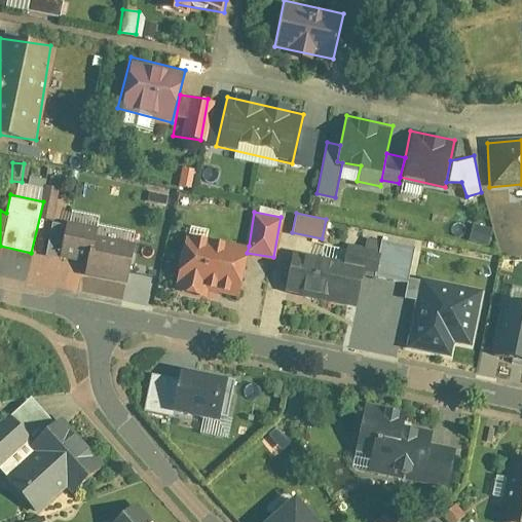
[(64,219),(57,254),(87,260),(84,271),(121,278),(129,241),(97,234),(98,226),(64,219)]
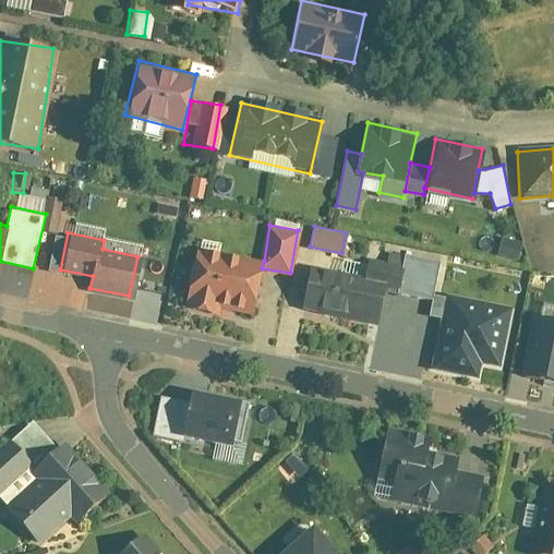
[(264,261),(199,249),(188,306),(217,312),(218,303),(254,310),(262,268),(264,261)]
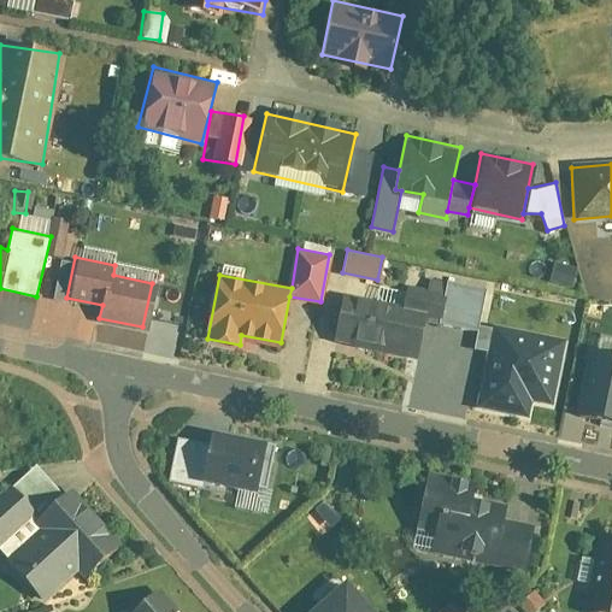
[(448,281),(430,276),(428,290),(446,294),(448,281)]
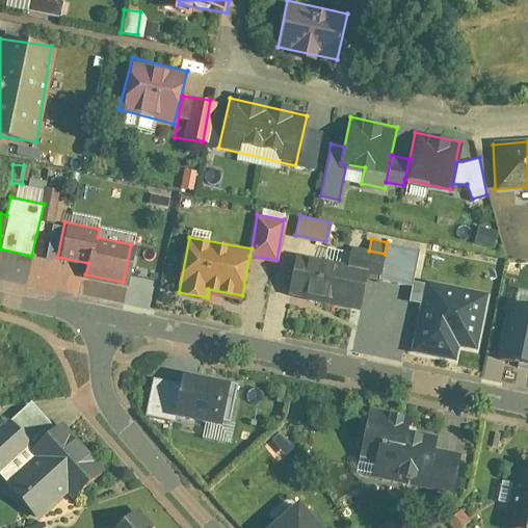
[(380,274),(385,254),(369,251),(351,247),(347,267),(367,271),(380,274)]
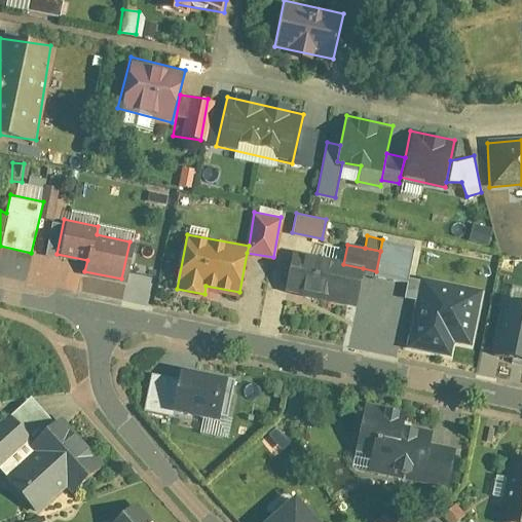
[(343,264),(293,254),(286,290),(355,304),(363,268),(343,264)]
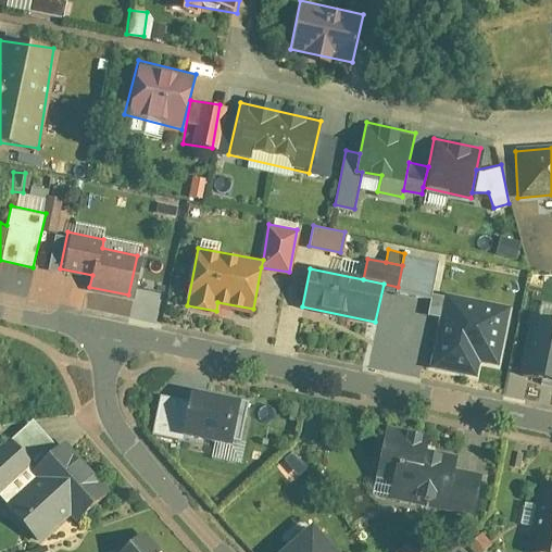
[(507,308),(442,296),(428,366),(472,375),(475,362),(496,366),(507,308)]
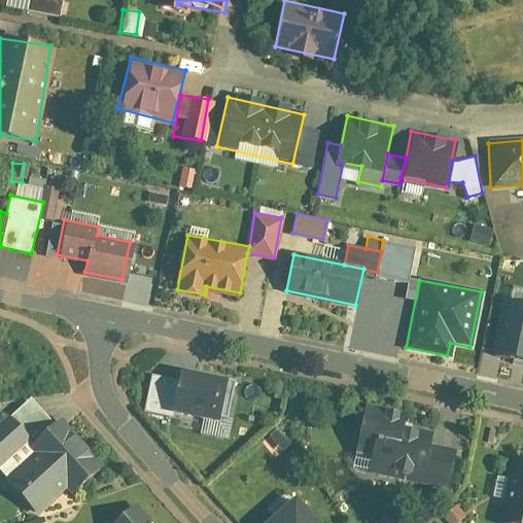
[(522,305),(502,302),(491,355),(522,361),(522,305)]
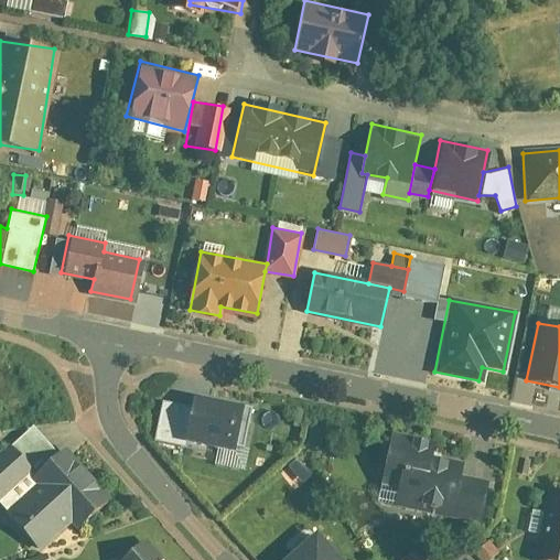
[(243,405),(195,395),(193,405),(185,442),(233,451),(243,405)]
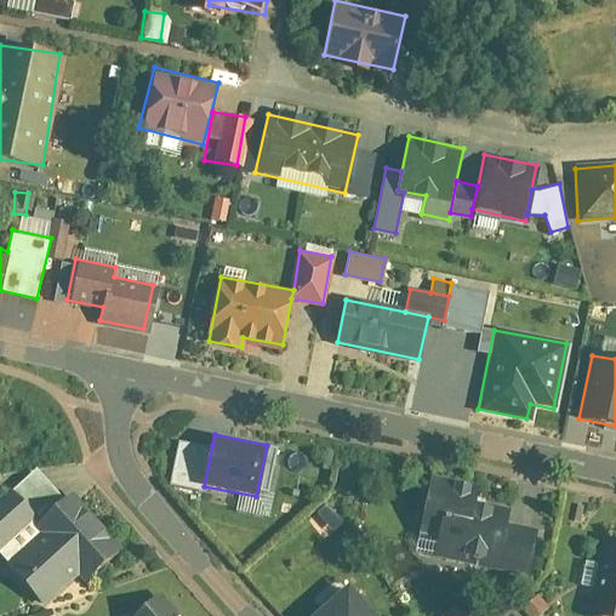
[(204,486),(212,445),(181,439),(172,479),(204,486)]
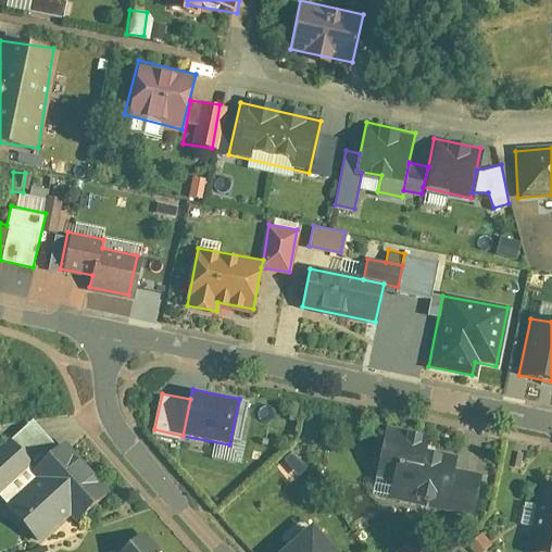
[(33,417),(9,439),(29,462),(41,451),(47,458),(59,447),(33,417)]
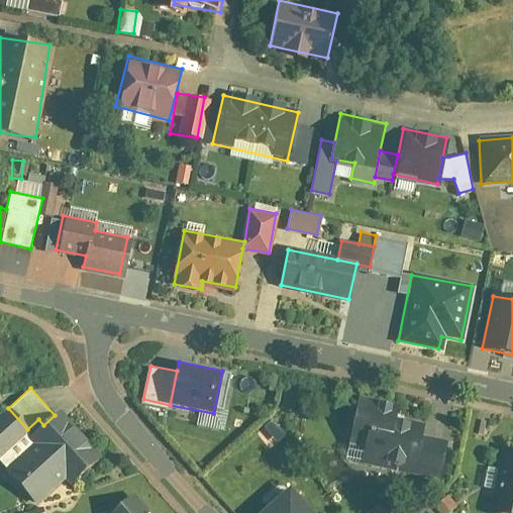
[(367,447),(364,463),(441,477),(448,439),(410,432),(411,423),(395,420),(398,403),(362,397),(352,445),(367,447)]
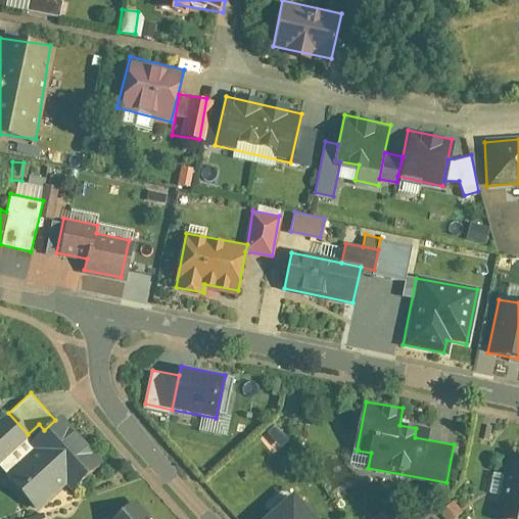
[(28,434),(8,413),(0,420),(0,458),(28,434)]
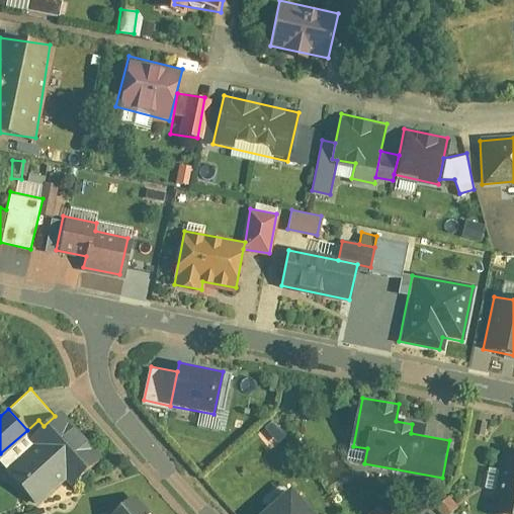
[(103,456),(62,410),(55,416),(44,426),(31,437),(36,443),(6,470),(35,503),(67,476),(73,483),(103,456)]
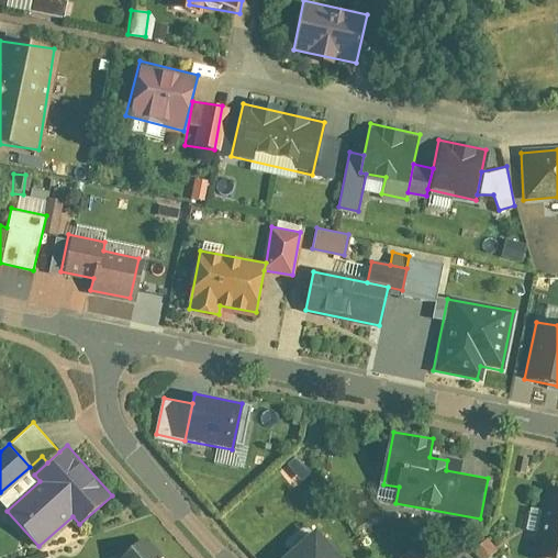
[(557,557),(557,488),(548,487),(533,557),(557,557)]
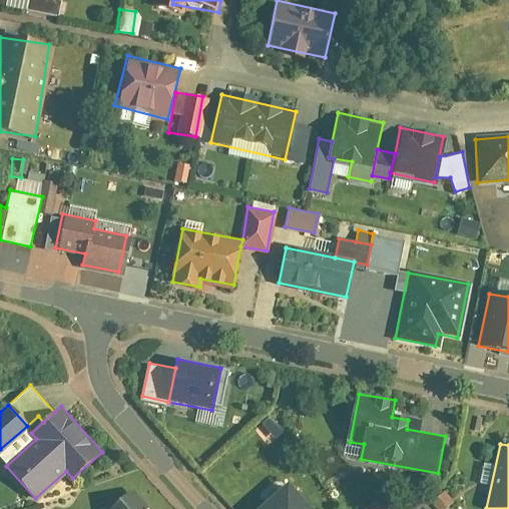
[(306,508),(285,484),(256,508),(306,508)]
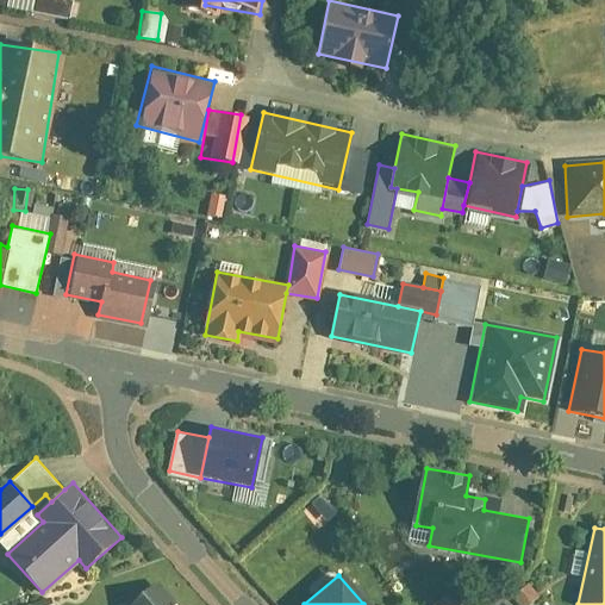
[(179,604),(156,580),(129,604),(179,604)]
